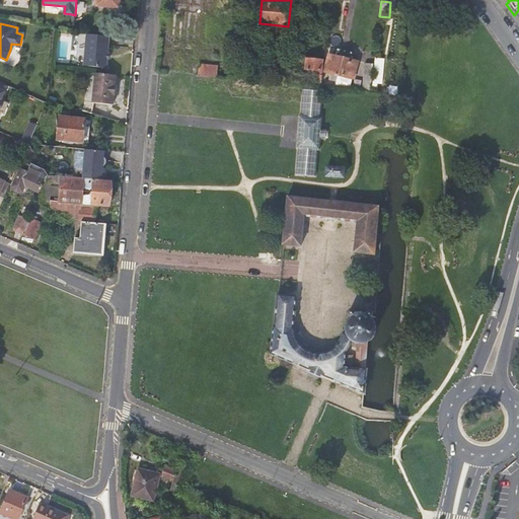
[(270,33),(271,24),(260,23),(258,32),(270,33)]
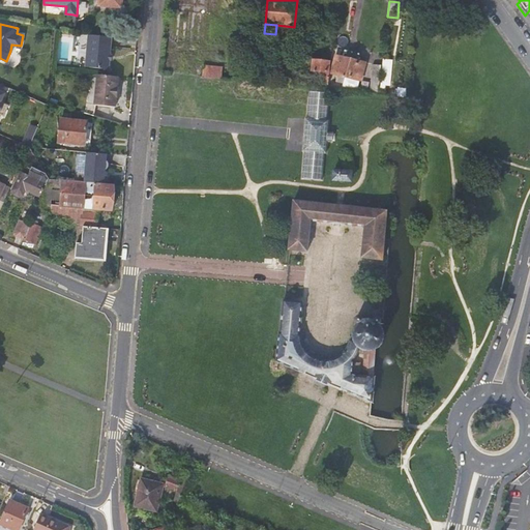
[(89,34),(86,67),(109,68),(112,36),(89,34)]
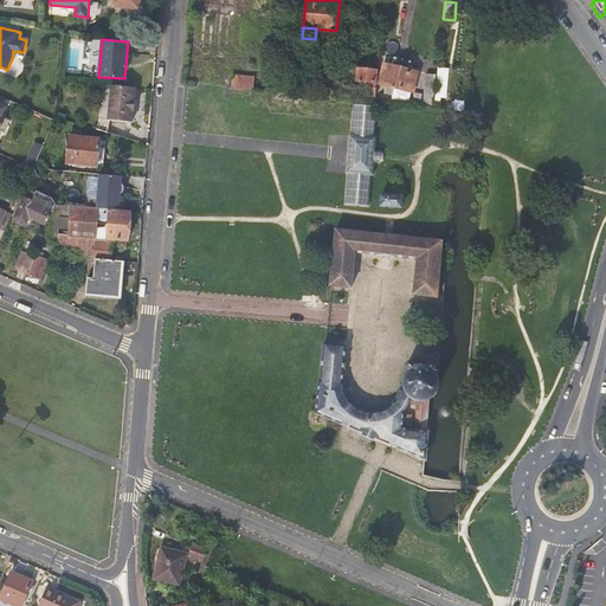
[(386,84),(384,92),(393,95),(395,86),(413,91),(418,71),(410,69),(412,62),(395,57),(393,64),(386,62),(380,82),(386,84)]
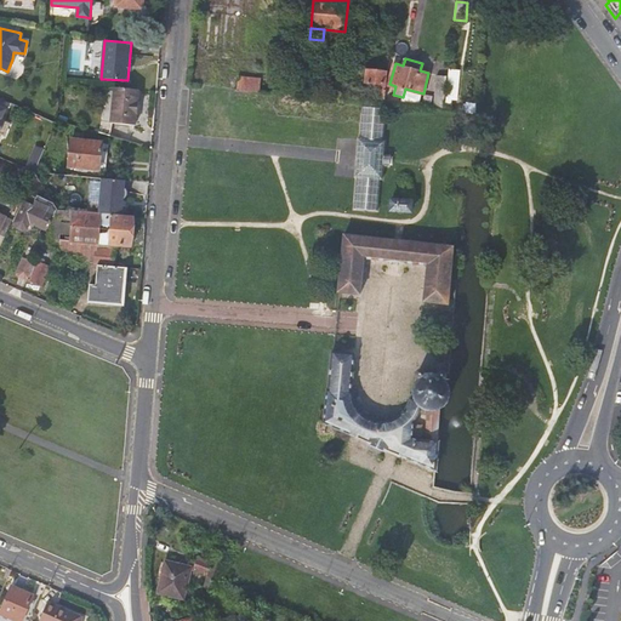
[(374,97),(386,98),(388,72),(358,68),(355,102),(366,102),(368,91),(363,91),(364,85),(374,86),(374,97)]
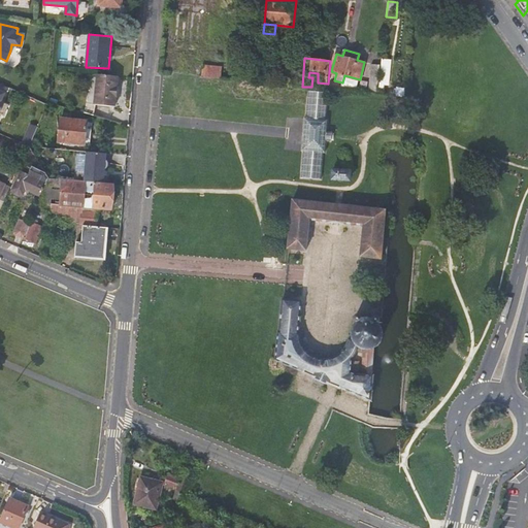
[(392,60),(382,58),(382,65),(378,94),(384,94),(385,85),(390,85),(392,60)]
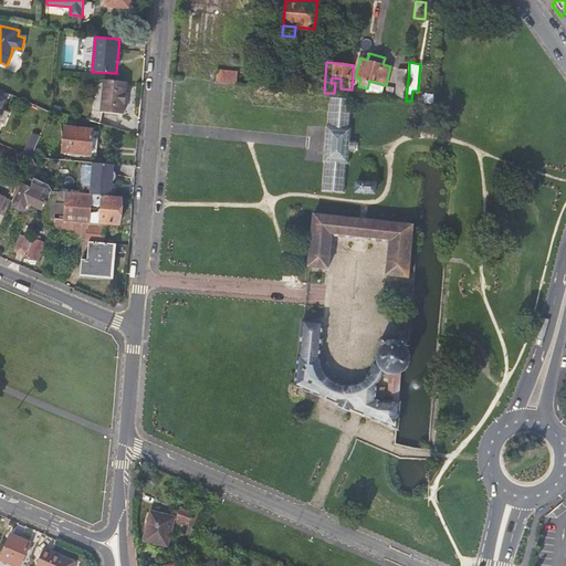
[(399,69),(397,100),(406,101),(409,70),(399,69)]
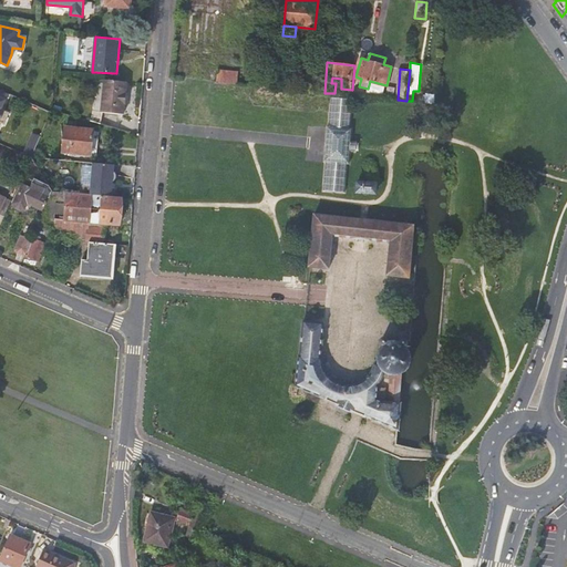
[(219,71),(218,82),(237,84),(238,72),(219,71)]
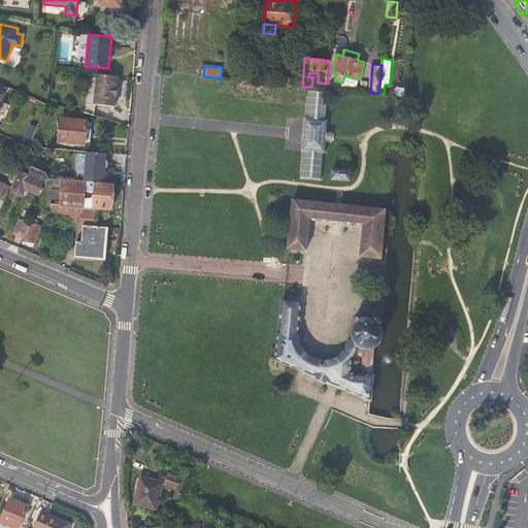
[(116,106),(119,75),(98,73),(95,104),(116,106)]
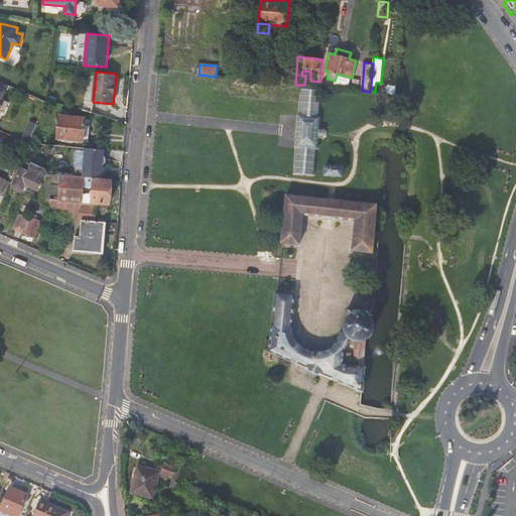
[(296,147),(295,161),(294,173),(314,174),(316,148),(318,148),(319,132),(320,130),(321,116),(319,116),(321,90),(301,88),(299,114),(297,114),(294,147),(296,147)]
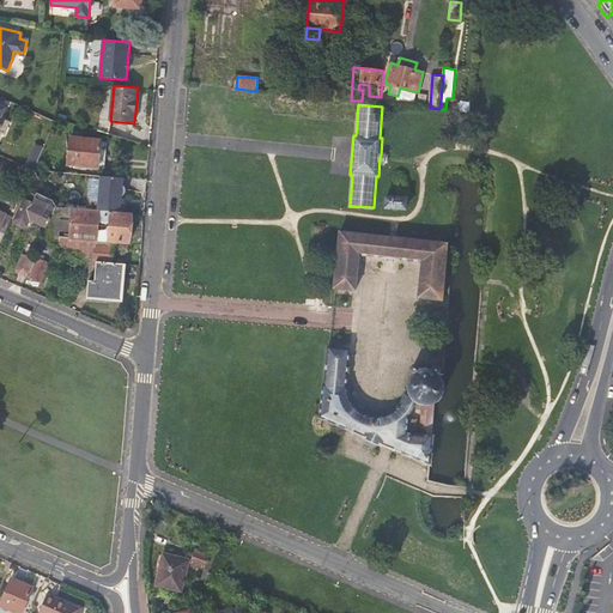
[(101,149),(101,139),(71,137),(68,164),(98,167),(101,149)]
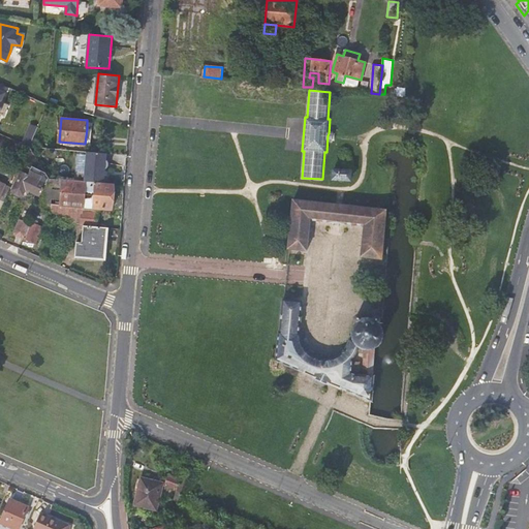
[(40,168),(43,166),(29,146),(25,156),(40,168)]
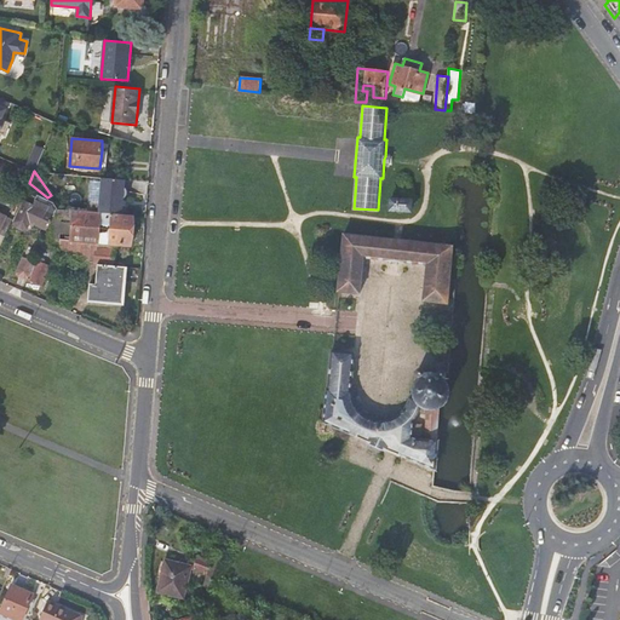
[(121,214),(124,197),(124,196),(126,195),(126,194),(127,191),(126,189),(125,187),(124,187),(125,179),(103,177),(99,212),(121,214)]
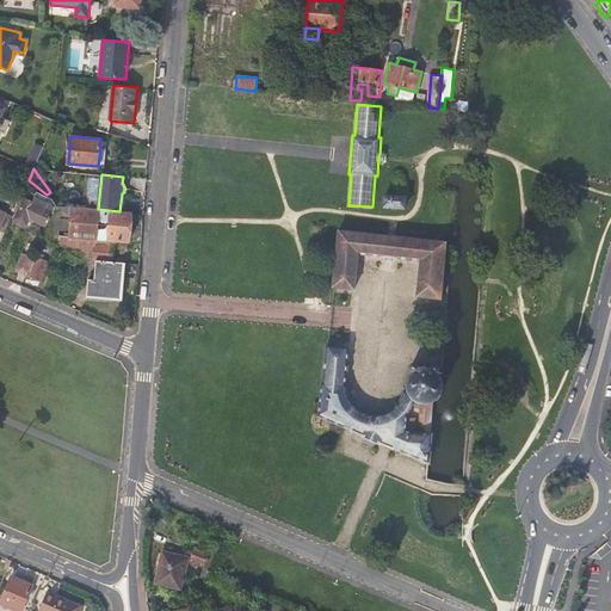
[(14,197),(0,190),(0,197),(12,203),(14,197)]
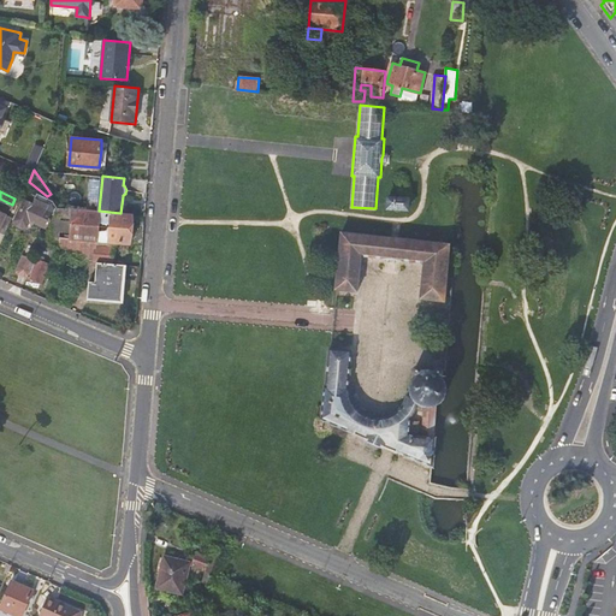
[(409,211),(409,199),(389,196),(388,208),(409,211)]
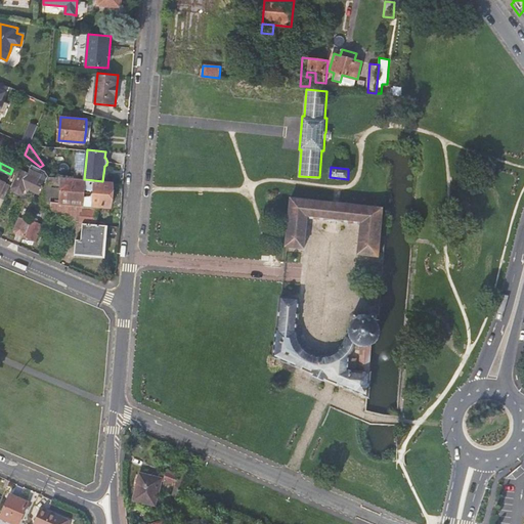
[(27,186),(42,193),(47,181),(40,178),(42,173),(32,169),(30,173),(22,170),(13,187),(15,192),(18,193),(24,191),(27,186)]
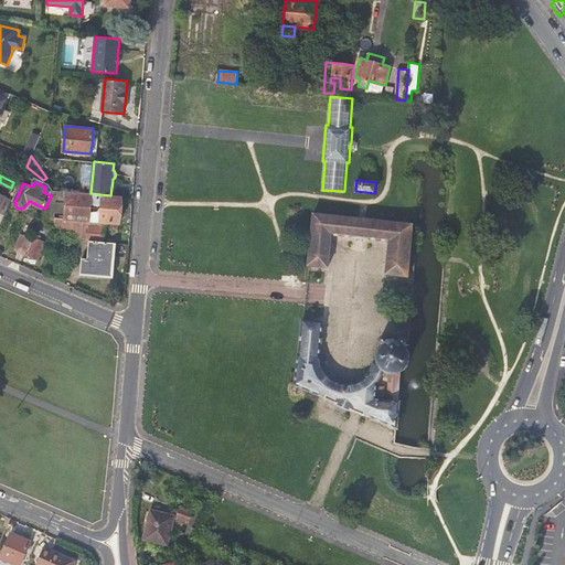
[(14,192),(0,185),(0,212),(4,215),(14,192)]
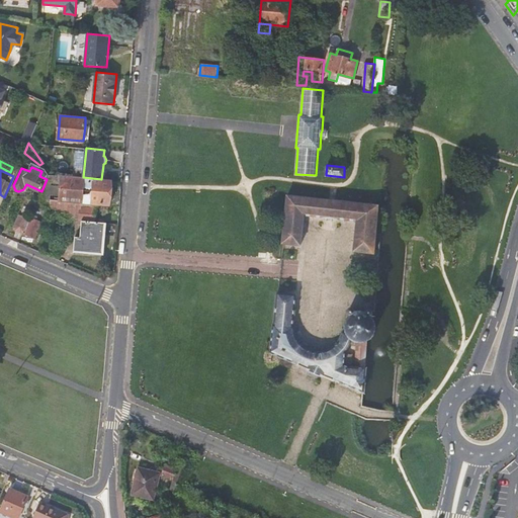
[(60,202),(62,175),(49,174),(47,179),(41,191),(38,199),(60,202)]
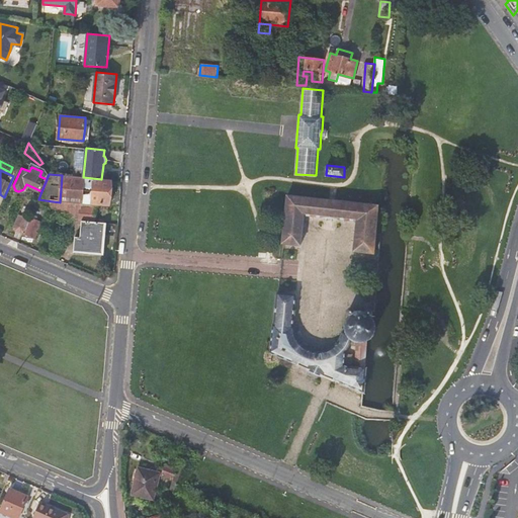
[(109,205),(111,180),(101,179),(83,177),(76,177),(62,175),(60,202),(38,199),(75,219),(76,220),(95,221),(97,204),(109,205)]
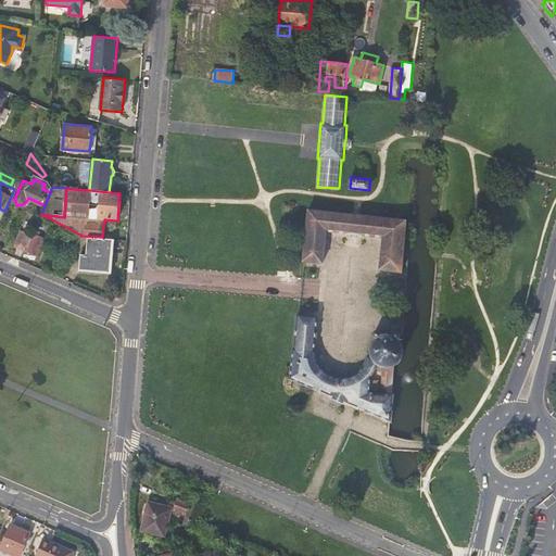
[(326,230),(354,234),(382,236),(379,269),(401,273),(406,219),(308,210),(303,262),(323,264),(326,230)]
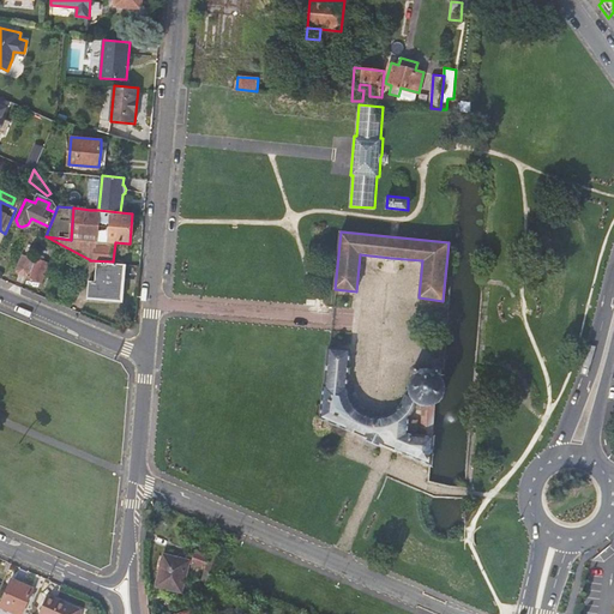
[(25,275),(29,272),(35,259),(24,254),(18,269),(20,272),(25,275)]
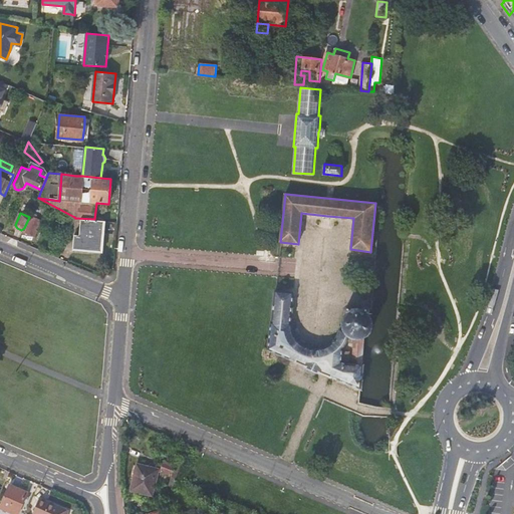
[(42,220),(30,215),(29,217),(24,228),(23,231),(35,236),(42,220)]
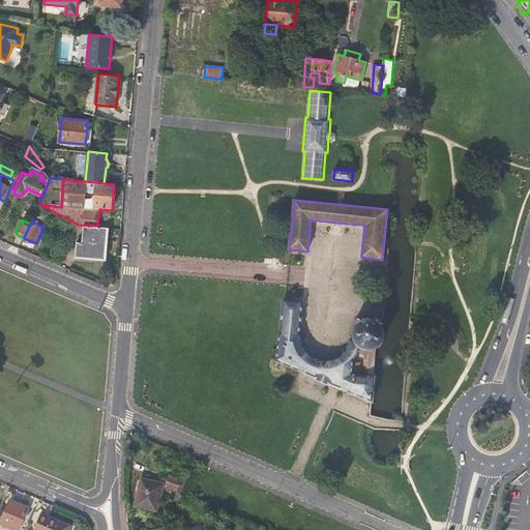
[(106,259),(109,228),(83,226),(82,243),(77,242),(76,257),(106,259)]
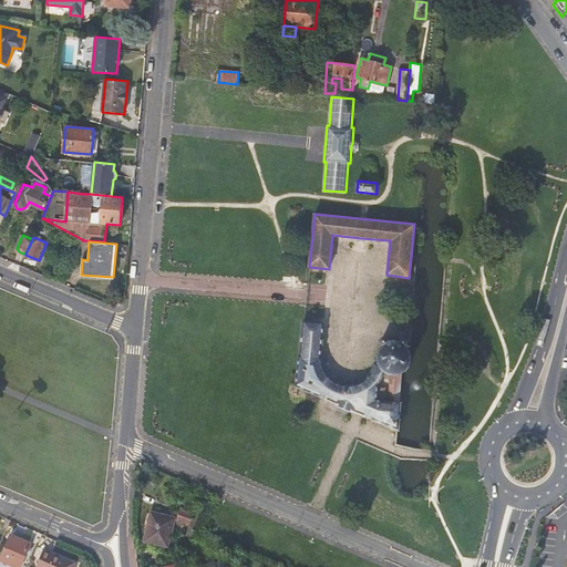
[(342,289),(346,263),(373,266),(374,254),(336,248),(330,288),(342,289)]
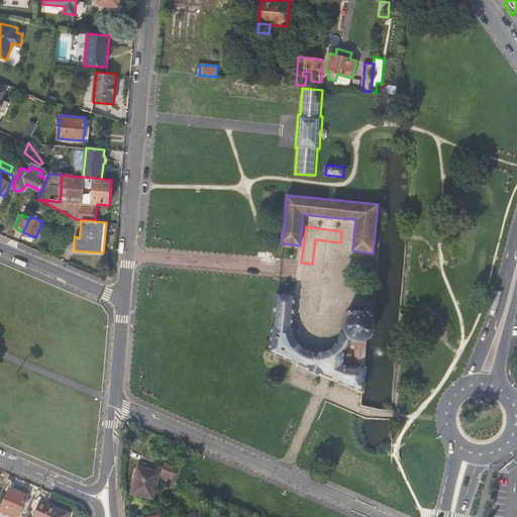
[(291,360),(319,372),(323,374),(327,364),(327,356),(327,350),(326,349),(322,350),(319,351),(315,351),(310,350),(305,348),(302,346),(298,342),(295,338),(293,333),(293,329),(292,325),(292,322),(295,295),(286,293),(277,293),(271,351),(291,360)]
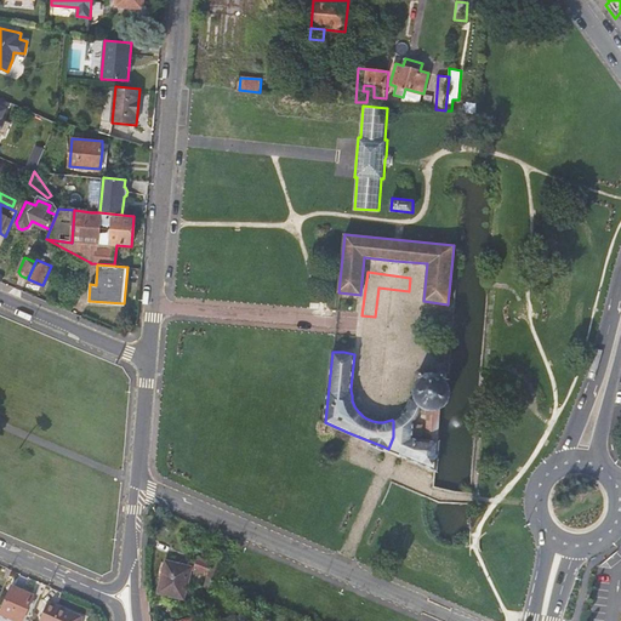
[(419,405),(421,408),(426,410),(429,410),(433,410),(437,410),(443,406),(445,404),(449,400),(450,396),(451,391),(450,388),(449,385),(448,382),(445,379),(446,376),(446,375),(446,372),(445,371),(443,371),(442,371),(440,372),(439,375),(438,374),(434,374),(431,372),(427,374),(425,375),(425,374),(423,371),(422,371),(421,371),(420,371),(417,372),(417,375),(419,376),(419,377),(416,381),(415,383),(414,387),(412,391),(414,396),(414,399),(416,402),(419,405)]
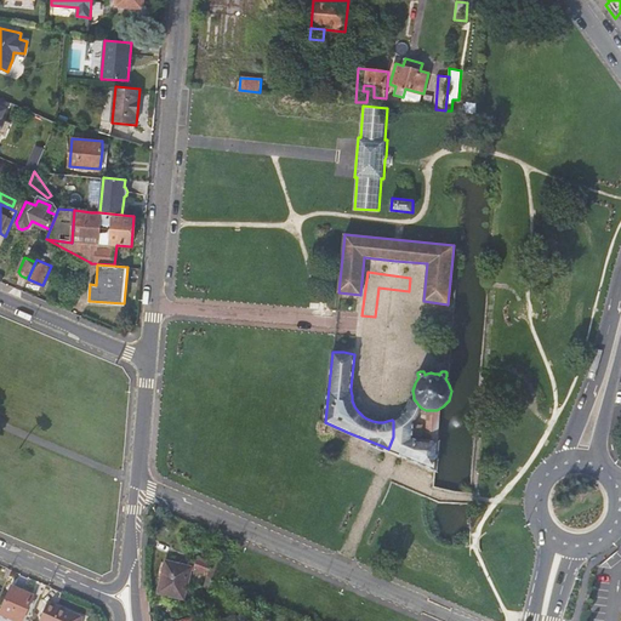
[(421,411),(421,408),(419,405),(416,402),(414,399),(414,396),(410,396),(410,400),(408,403),(406,408),(403,412),(408,419),(409,422),(409,428),(408,431),(398,454),(403,455),(437,469),(437,467),(437,440),(426,438),(414,437),(415,421),(416,419),(421,411)]
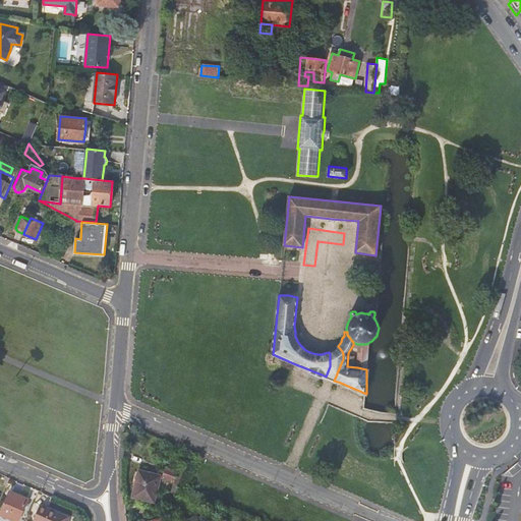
[(357,344),(357,367),(366,369),(366,344),(363,344),(360,344),(357,344)]
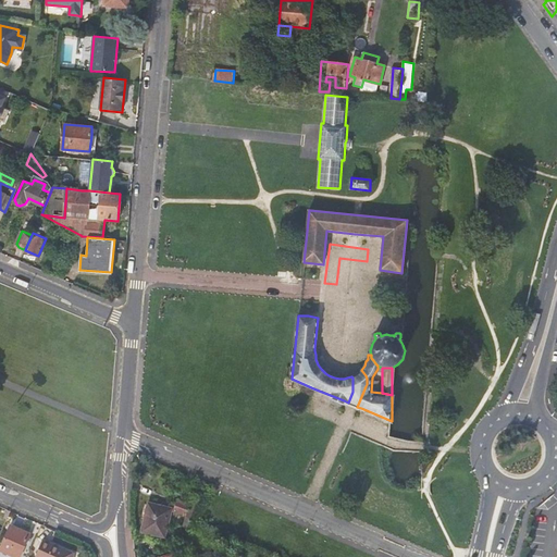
[(348,403),(357,407),(366,386),(367,384),(367,379),(366,375),(361,370),(357,374),(351,376),(353,378),(353,384),(353,392),(348,403)]
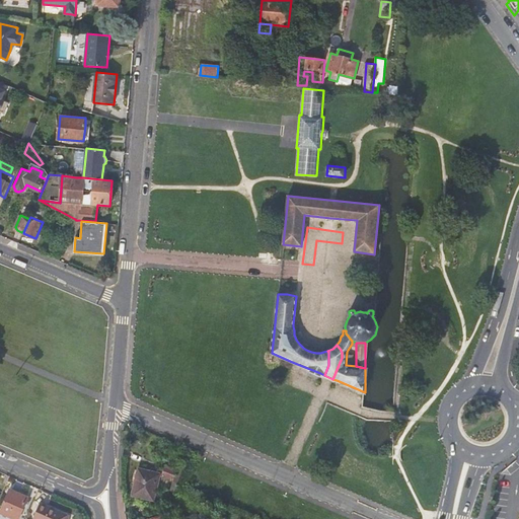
[(170,490),(174,492),(181,472),(165,466),(161,477),(173,482),(170,490)]
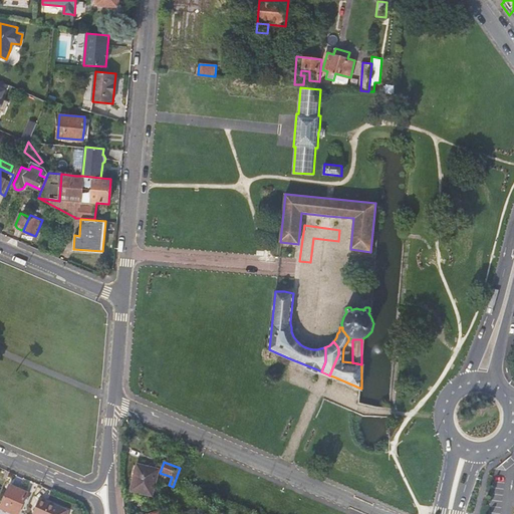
[(158,470),(137,466),(132,490),(152,495),(158,470)]
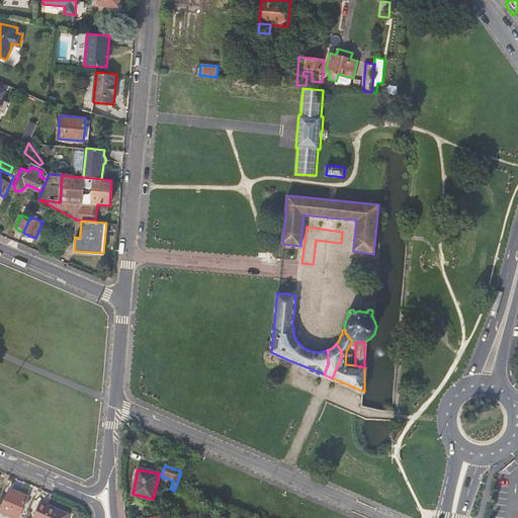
[(18,517),(28,497),(10,488),(0,510),(0,512),(13,517),(18,517)]
